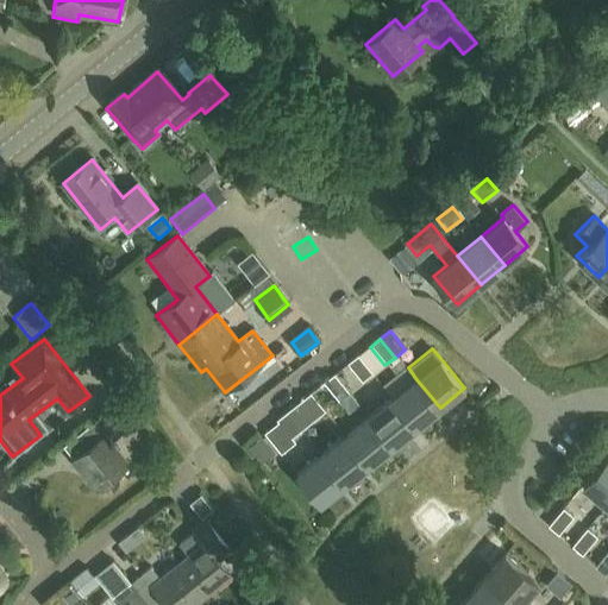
[(357,358),(346,366),(361,384),(371,376),(357,358)]
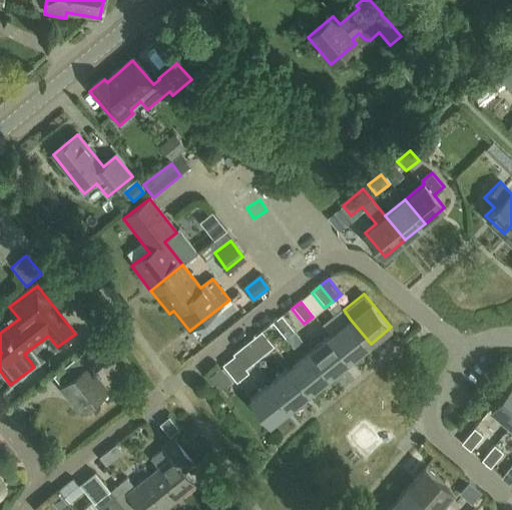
[(281,317),(272,325),(284,340),(294,333),(281,317)]
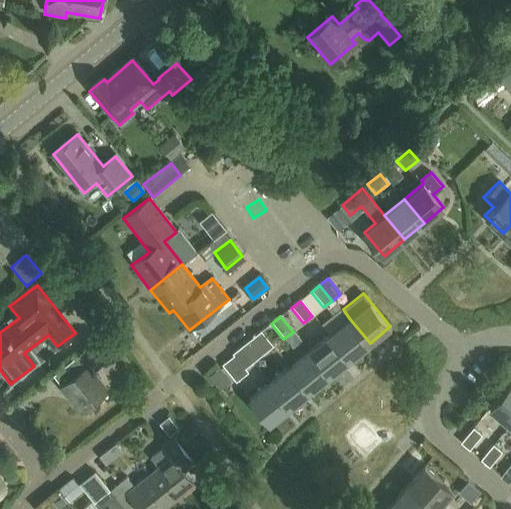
[(330,334),(350,359),(370,343),(349,318),(330,334)]
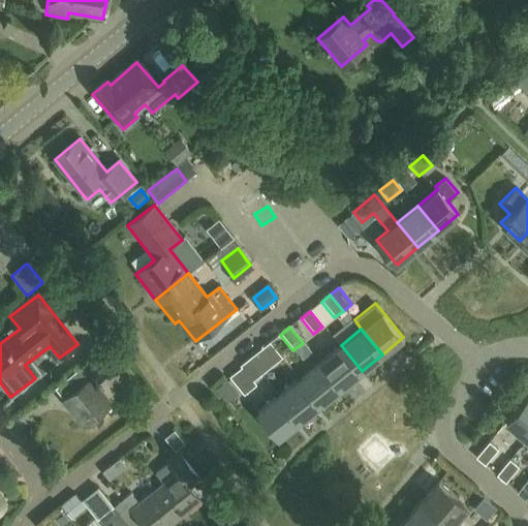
[(282,360),(269,343),(258,352),(272,368),(282,360)]
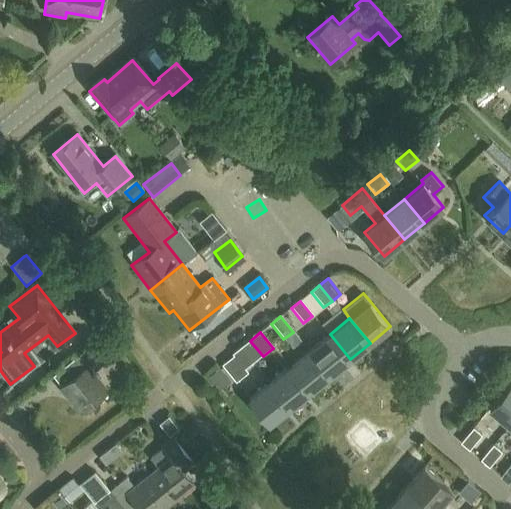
[(310,350),(330,375),(350,359),(330,334),(310,350)]
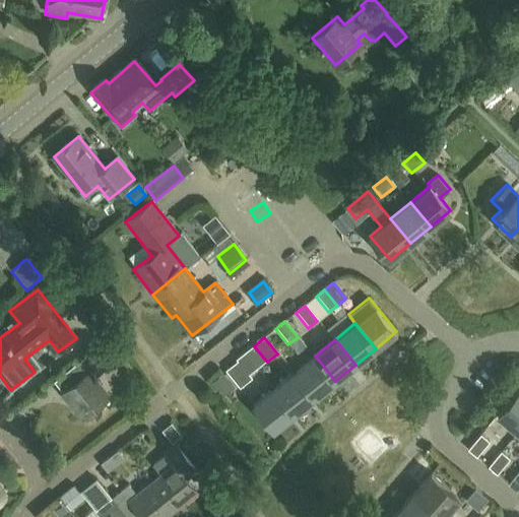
[(81,421),(110,397),(95,380),(109,370),(93,350),(71,369),(80,379),(61,395),(81,421)]
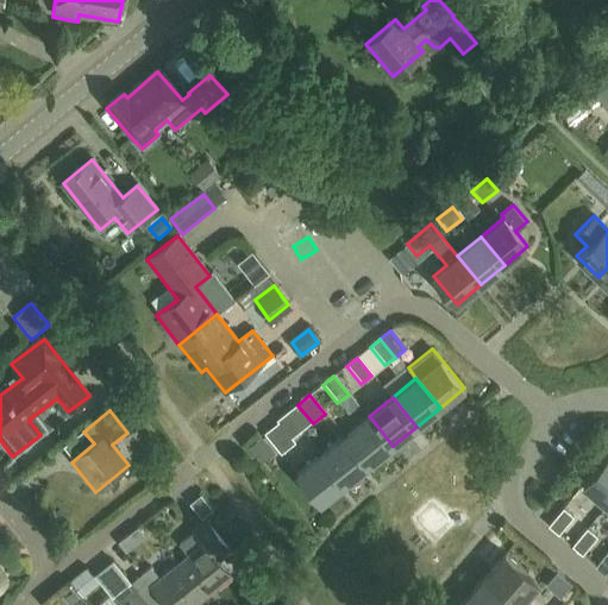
[(292,440),(301,433),(286,414),(275,423),(276,424),(263,436),(280,457),(295,445),(292,440)]
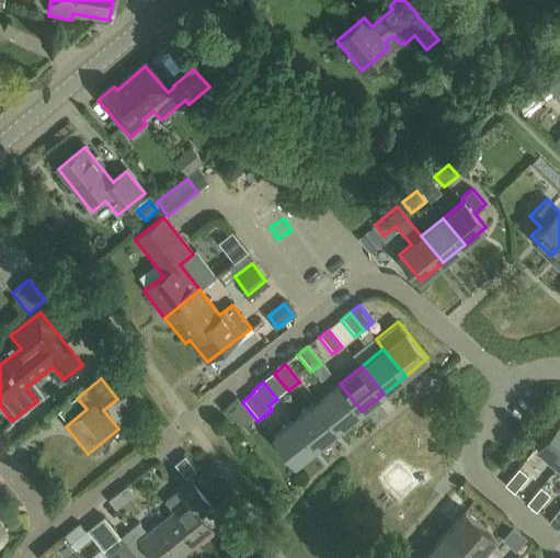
[(318,401),(340,429),(362,411),(340,384),(318,401)]
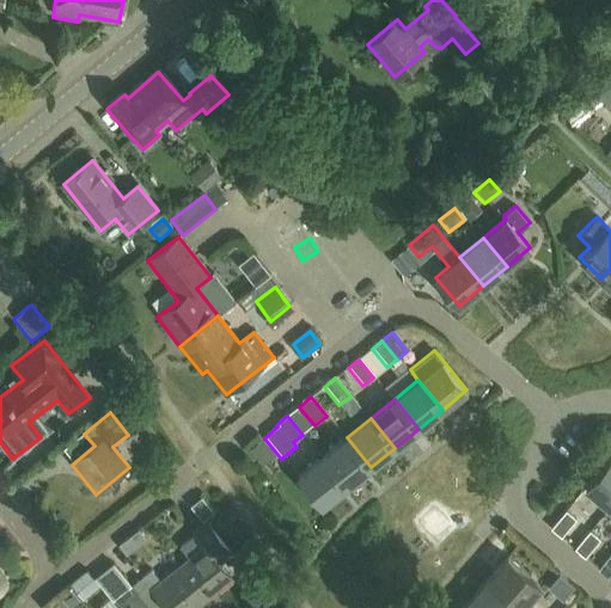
[(323,456),(348,486),(371,467),(347,437),(323,456)]
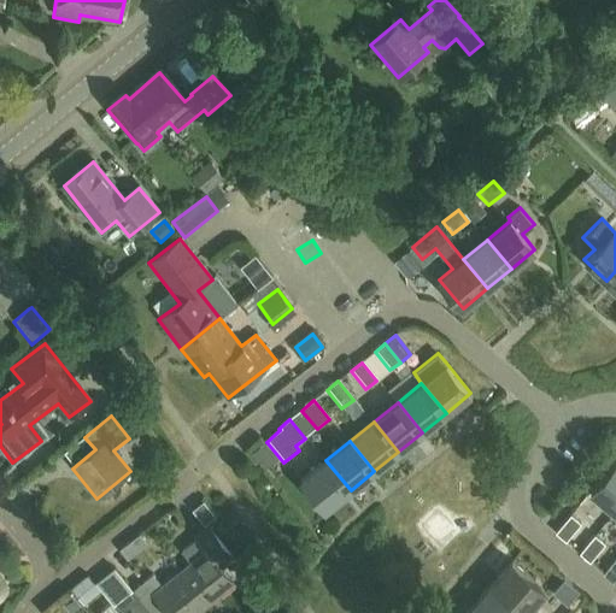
[(351,490),(326,460),(301,479),(326,510),(351,490)]
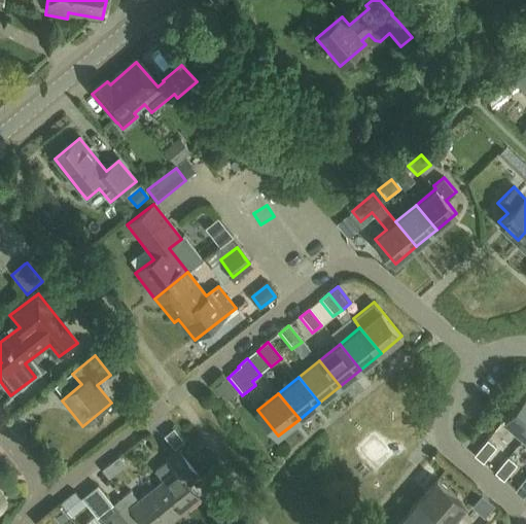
[(525,394),(503,421),(524,439),(525,435),(525,394)]
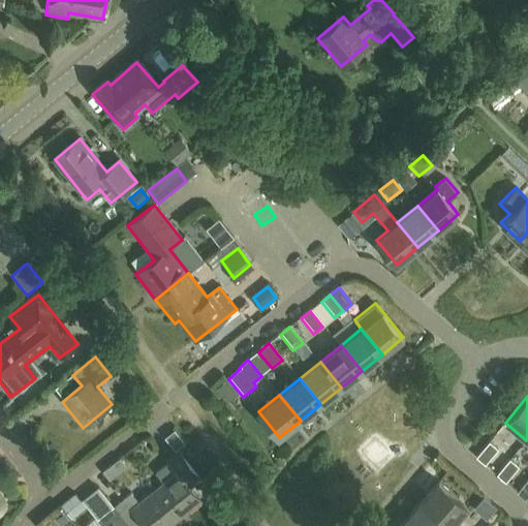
[(115,436),(128,425),(122,416),(109,427),(115,436)]
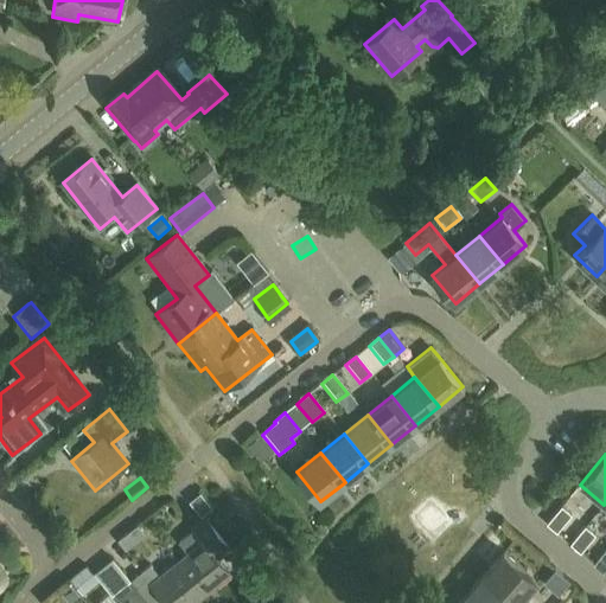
[(209,510),(198,496),(190,505),(199,518),(209,510)]
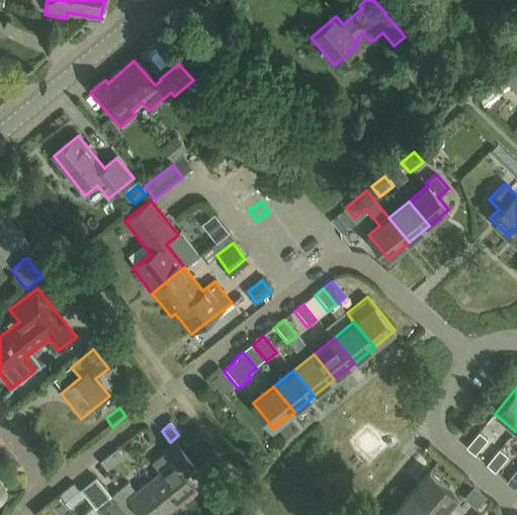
[(499,450),(487,441),(487,442),(478,434),(464,450),(474,457),(485,467),(498,451),(499,450)]
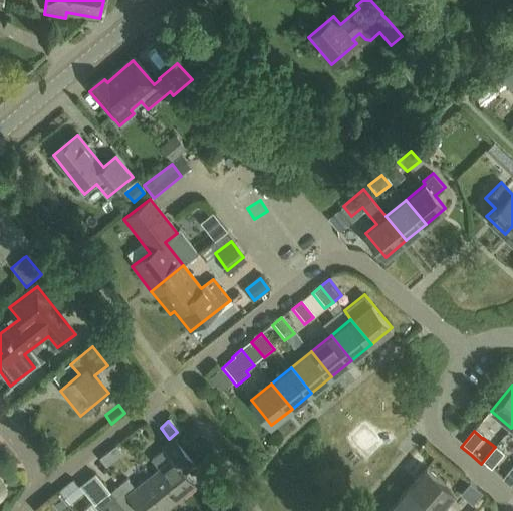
[(160,470),(150,478),(172,506),(195,488),(182,471),(191,464),(174,443),(152,460),(160,470)]
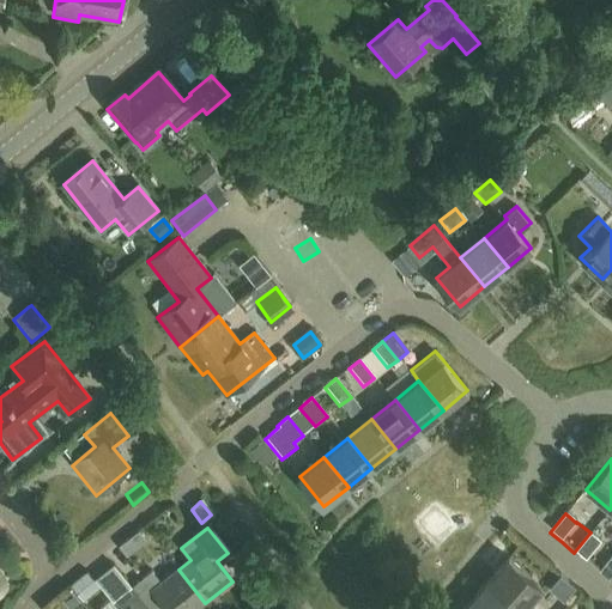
[(599,543),(589,534),(574,553),(585,561),(599,543)]
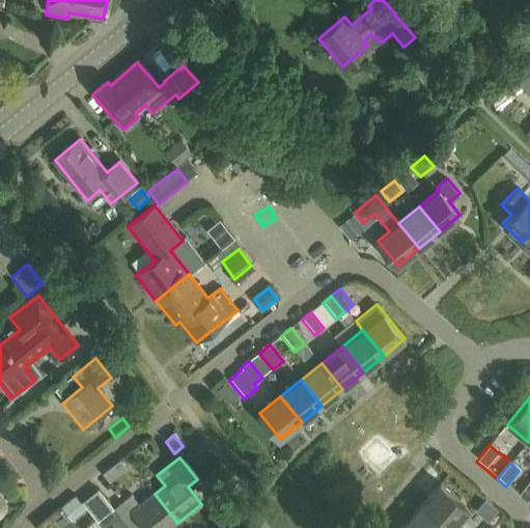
[(527,504),(529,499),(529,480),(518,497),(527,504)]
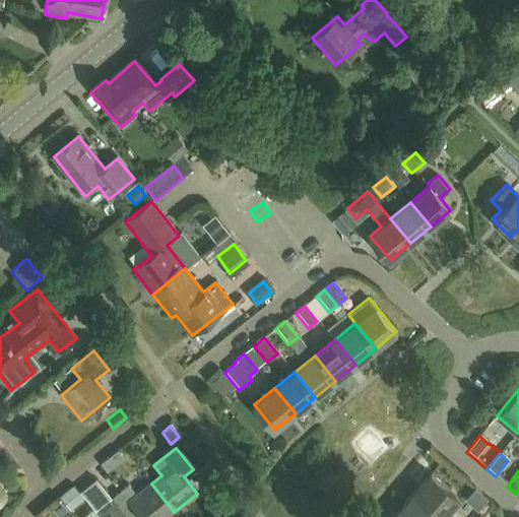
[(412,494),(439,516),(445,516),(459,499),(430,473),(412,494)]
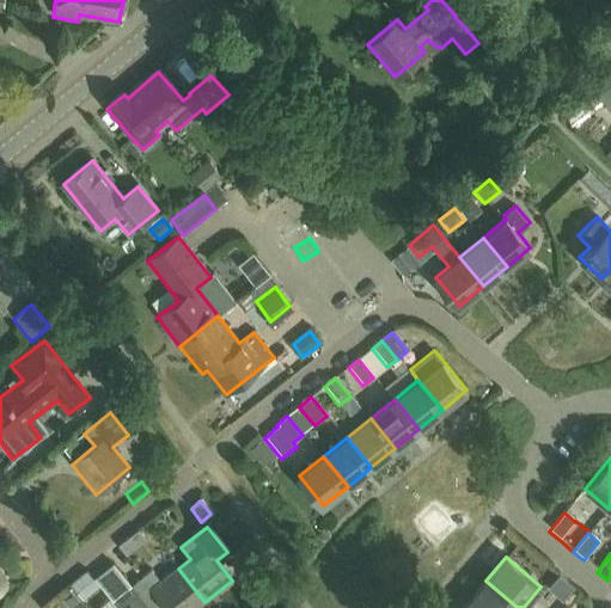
[(197,607),(205,602),(178,569),(159,583),(151,572),(132,588),(147,607),(160,607),(163,606),(164,607),(197,607)]
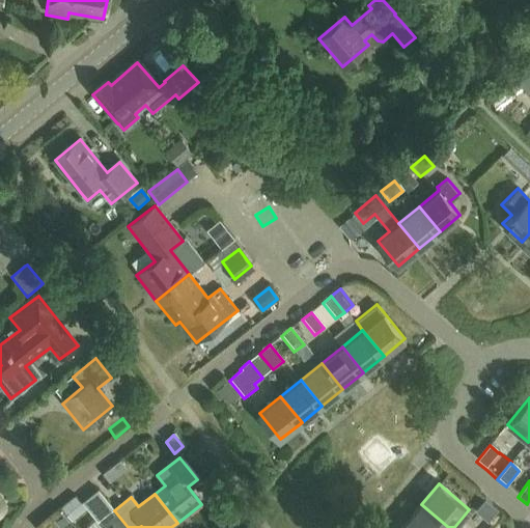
[(403,525),(407,527),(448,527),(421,504),(403,525)]
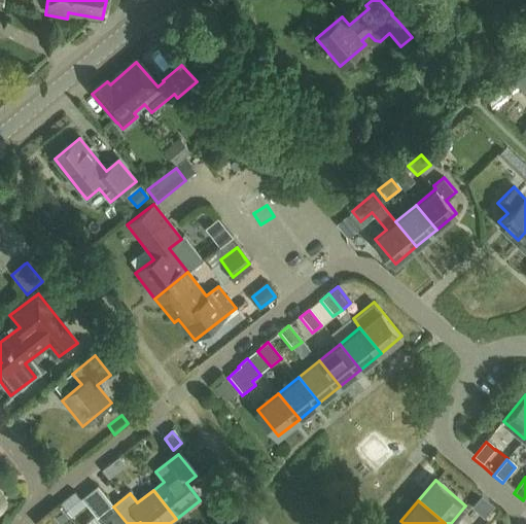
[(127,523),(113,507),(97,520),(99,523),(127,523)]
